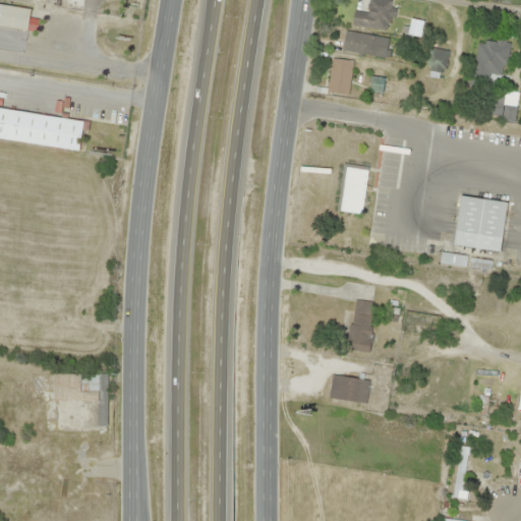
[(394,1),(387,0),(368,0),(367,13),(354,11),(352,25),(390,31),(394,1)]
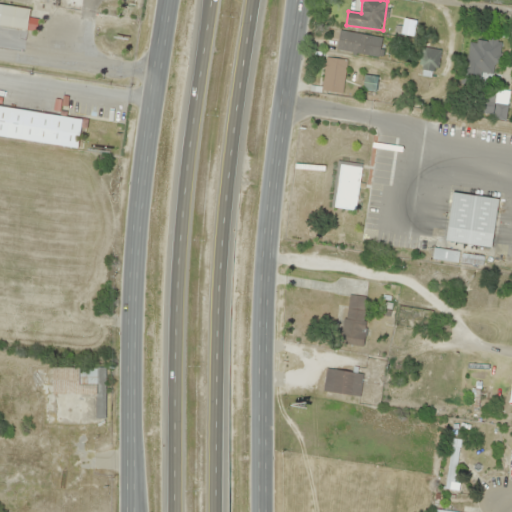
[(0,25),(28,29),(30,8),(0,4),(0,25)]
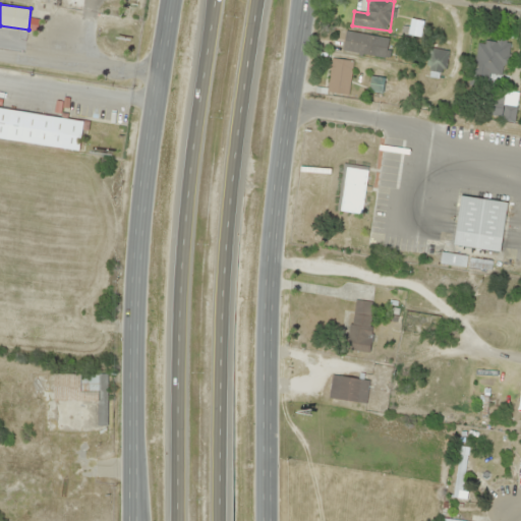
[(388,59),(391,39),(345,32),(342,52),(388,59)]
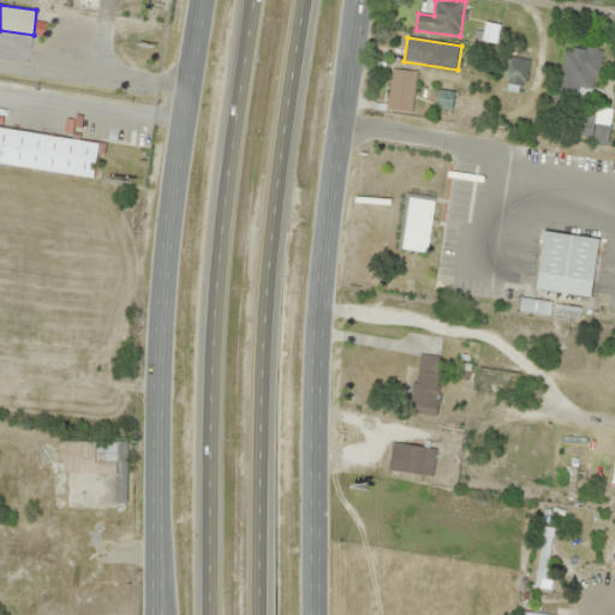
[(565,45),(559,89),(595,94),(601,49),(565,45)]
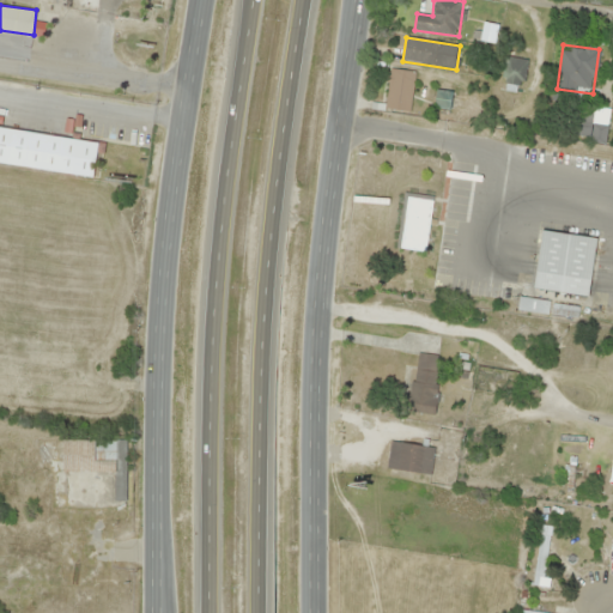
[(527,60),(504,58),(502,83),(525,86),(527,60)]
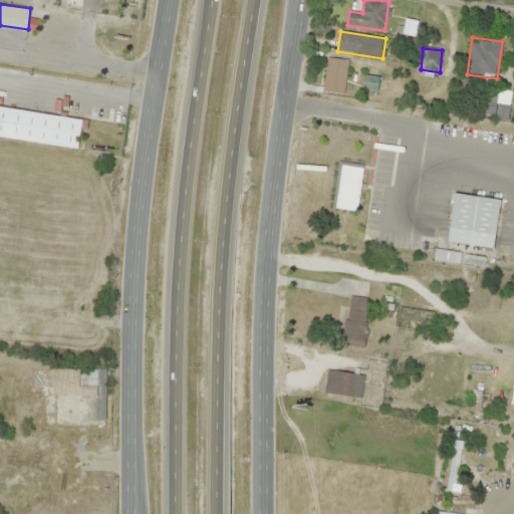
[(348,61),(327,58),(322,90),(343,94),(348,61)]
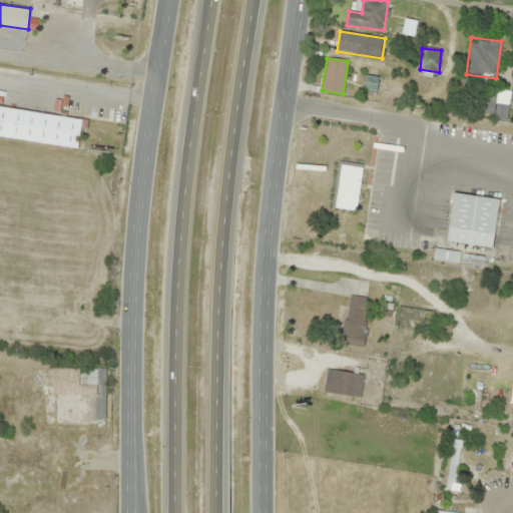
[(376,92),(378,77),(366,76),(364,90),(376,92)]
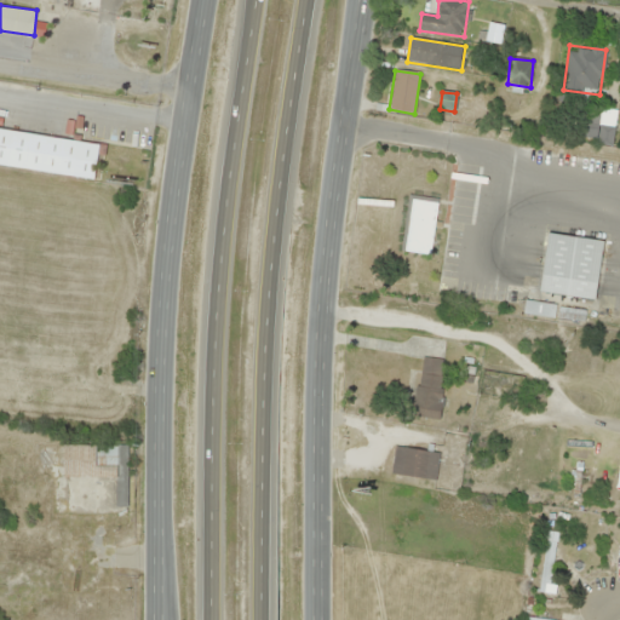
[(598,138),(598,114),(573,114),(573,138),(598,138)]
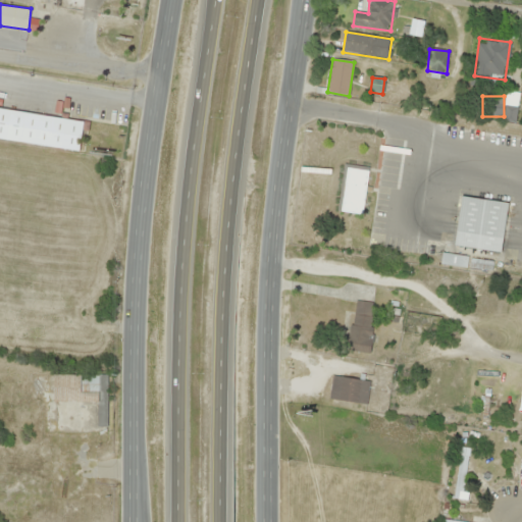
[(0,140),(82,151),(85,120),(0,109),(0,140)]
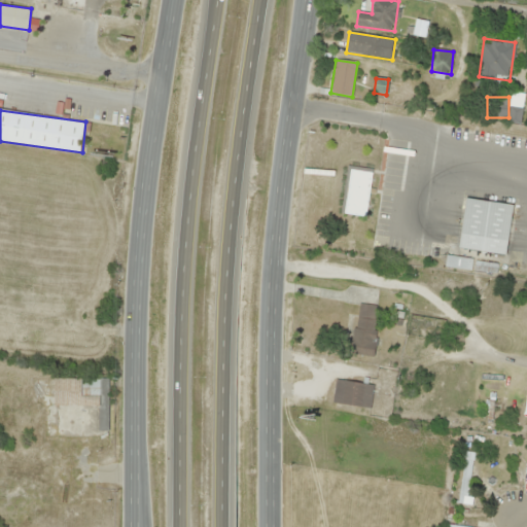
[(373,168),(347,165),(341,213),(366,216),(373,168)]
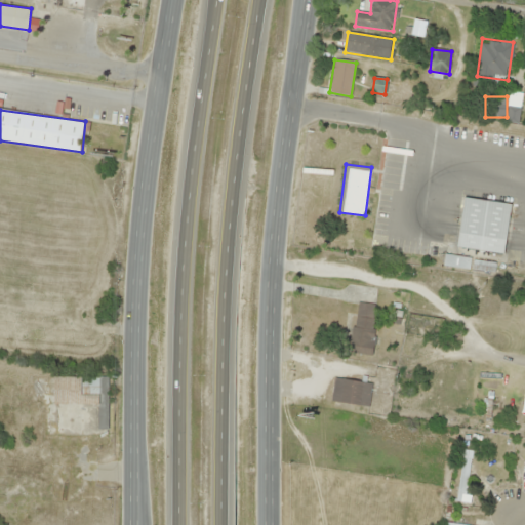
[(378,305),(357,301),(350,356),(372,358),(378,305)]
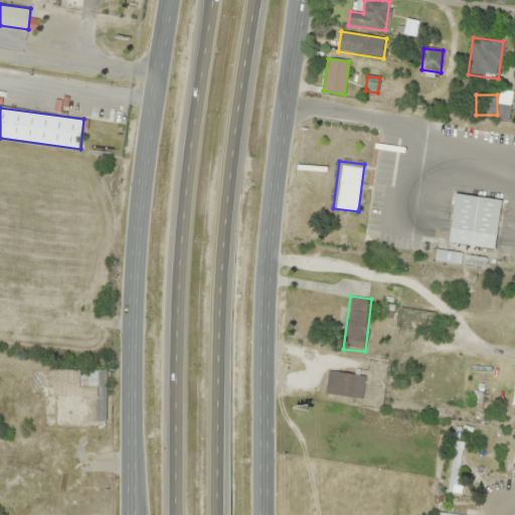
[(107,370),(52,370),(52,396),(97,396),(97,420),(107,420),(107,370)]
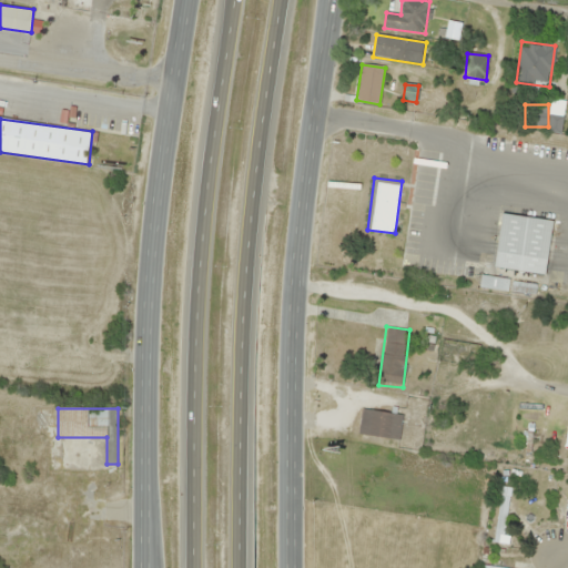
[(404,415),(362,408),(357,434),(399,440),(404,415)]
